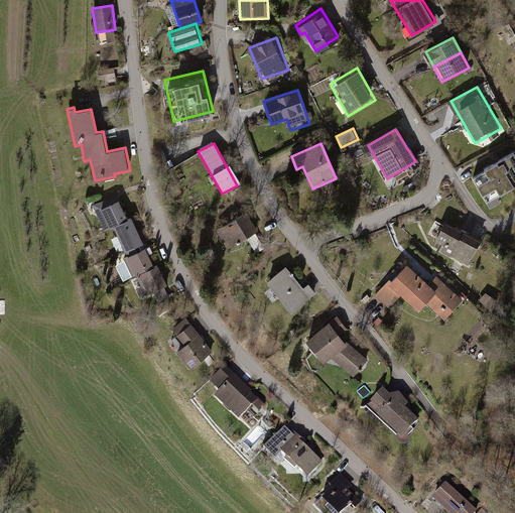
[(514,151),(471,174),(487,204),(514,188),(514,151)]
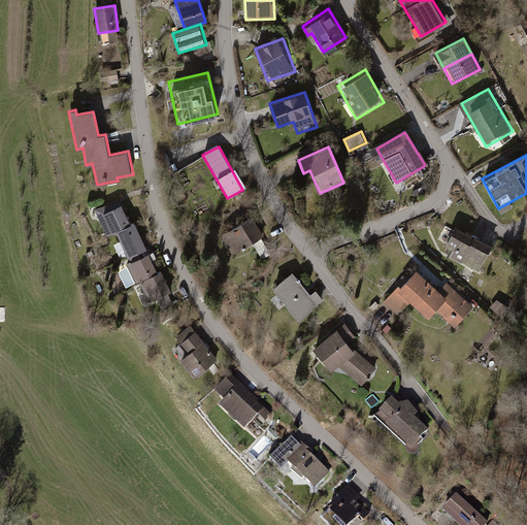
[(132,224),(122,203),(100,212),(109,234),(132,224)]
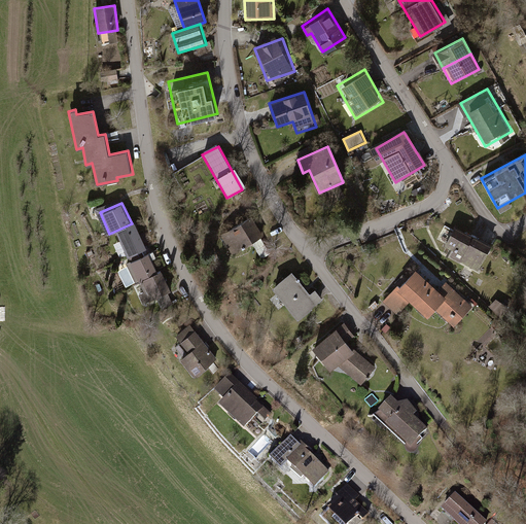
[(265,237),(252,215),(221,232),(233,253),(265,237)]
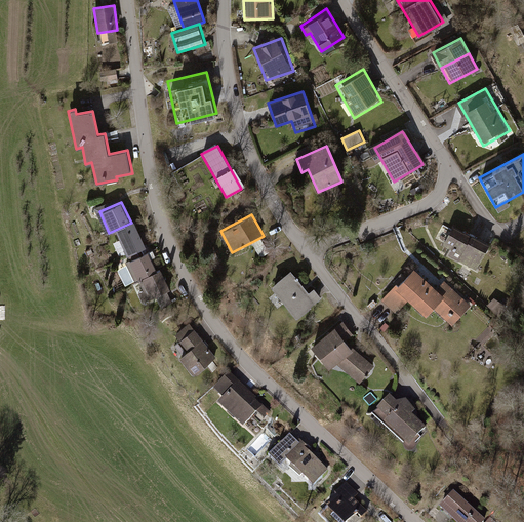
[(134,222),(131,223),(109,233),(113,242),(118,240),(125,257),(147,248),(134,222)]
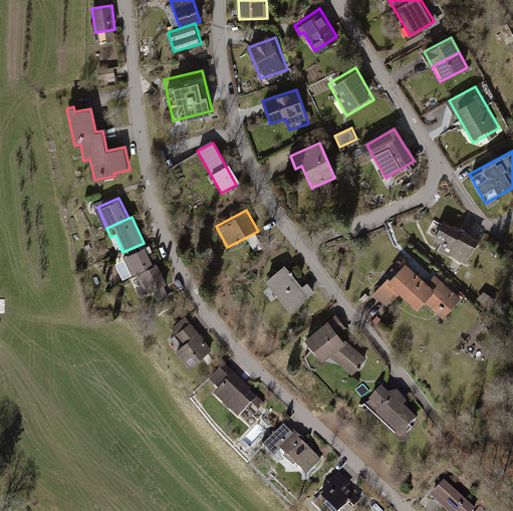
[(480,236),(441,220),(429,248),(468,264),(480,236)]
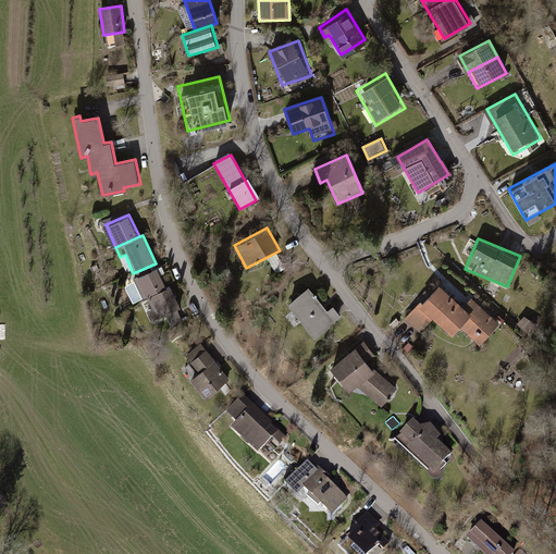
[(156,263),(133,273),(145,299),(168,288),(156,263)]
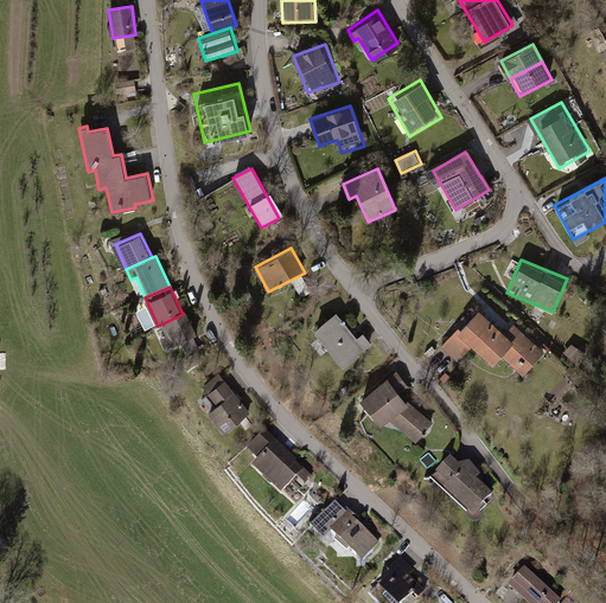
[(502,334),(477,310),(438,352),(457,370),(474,352),(488,366),(501,352),(523,373),(543,353),(512,324),(502,334)]
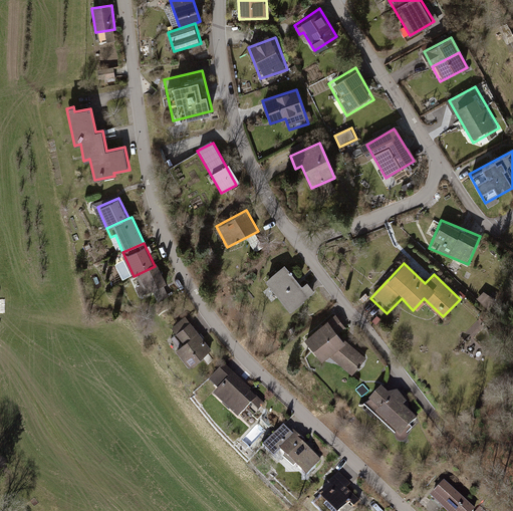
[(159,264),(155,266),(134,276),(139,286),(144,298),(155,293),(159,301),(173,295),(159,264)]
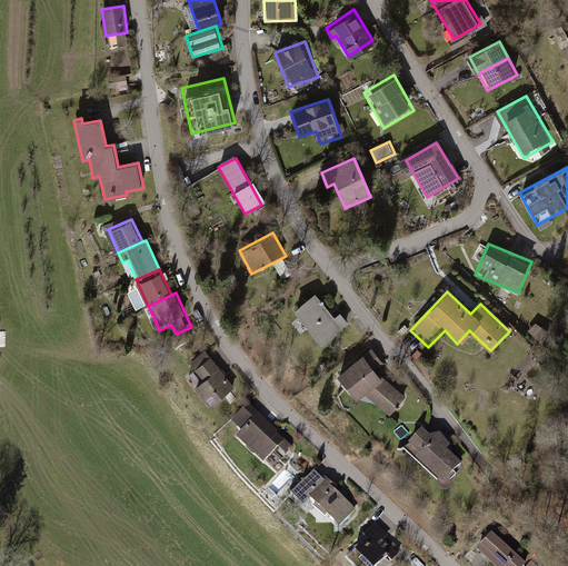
[(341,323),(319,294),(295,313),(317,343),(341,323)]
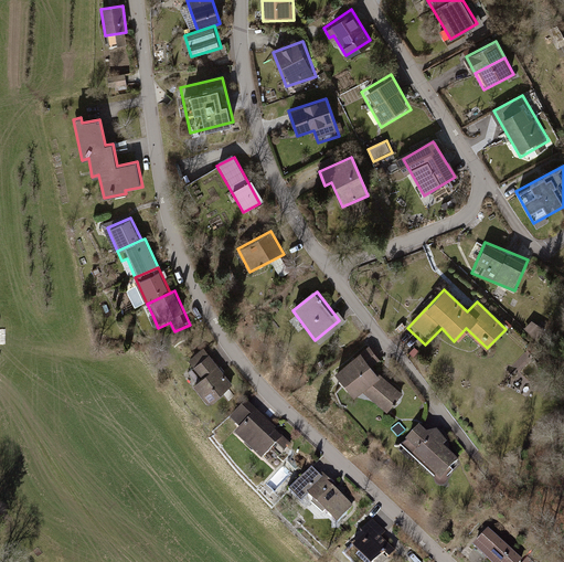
[(532,320),(525,329),(539,341),(546,333),(532,320)]
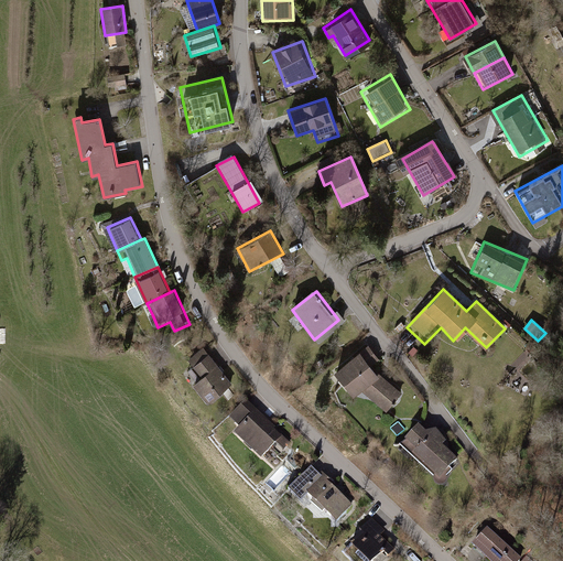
[(380,359),(369,346),(333,373),(353,397),(365,392),(383,410),(402,392),(380,374),(370,366),(380,359)]
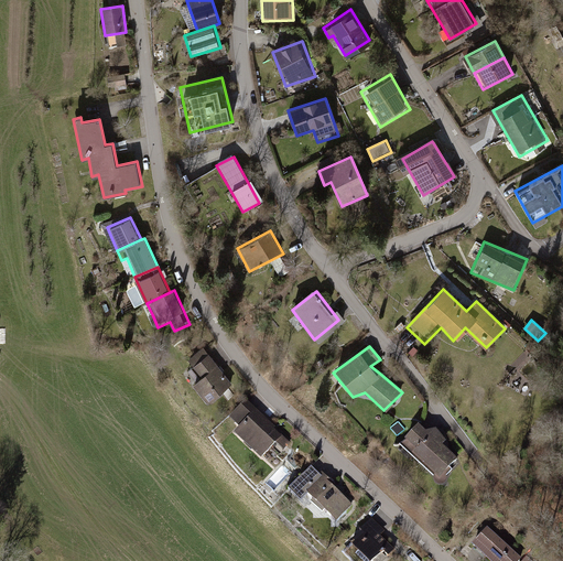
[(231,384),(204,348),(187,360),(201,378),(192,385),(206,402),(231,384)]
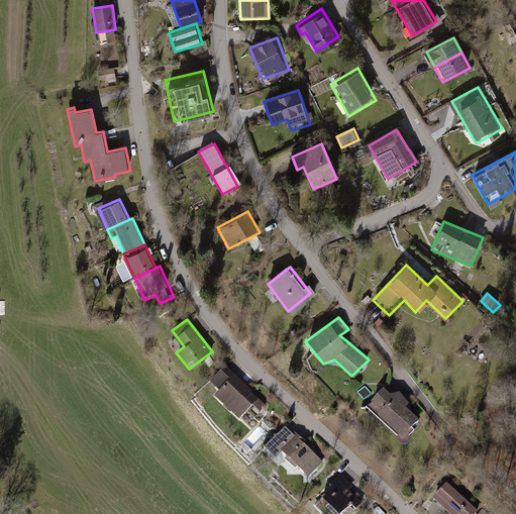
[(263,405),(227,367),(207,386),(241,423),(263,405)]
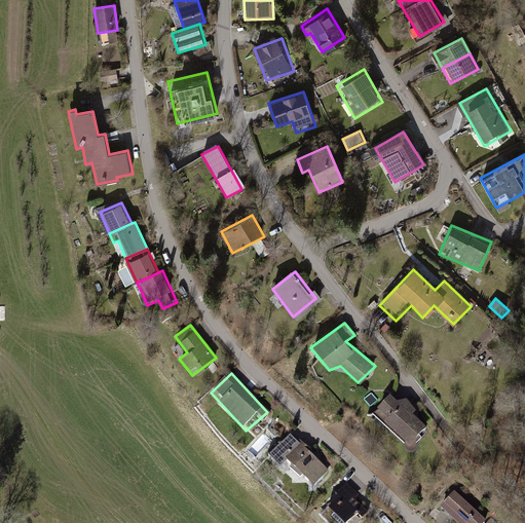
[(430,427),(388,395),(372,415),(413,449),(430,427)]
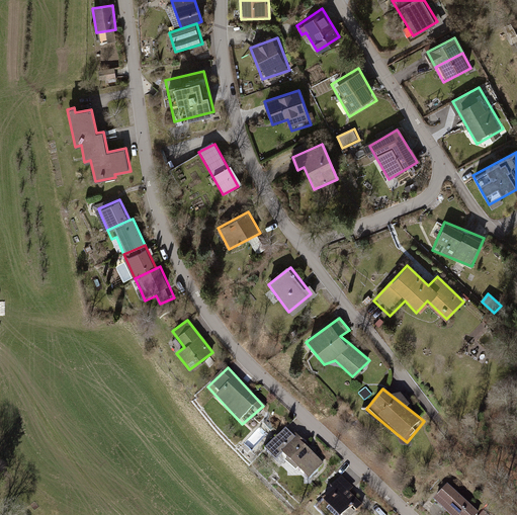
[(324,463),(295,439),(281,455),(310,480),(324,463)]
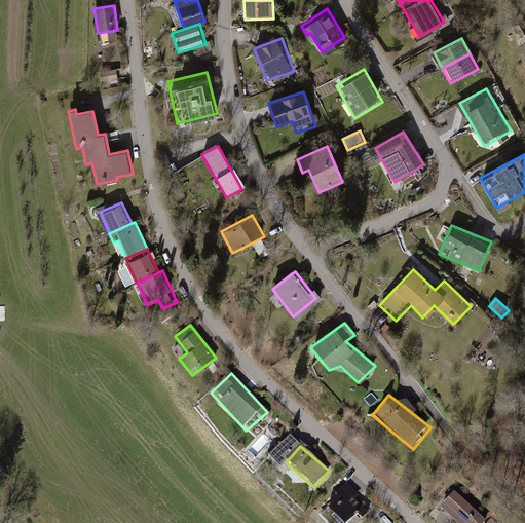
[(360,522),(373,509),(348,485),(326,509),(340,522),(360,522)]
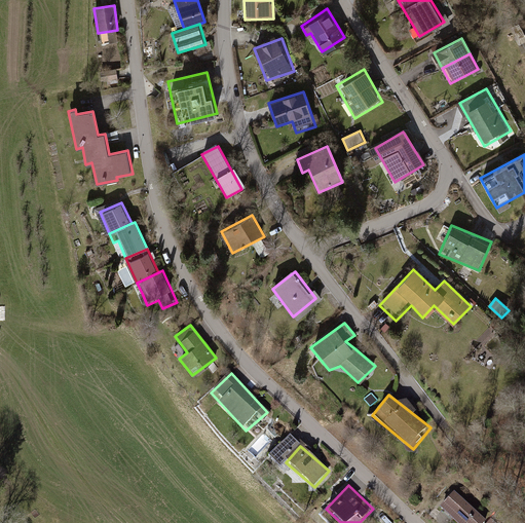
[(481,522),(484,519),(450,490),(434,511),(447,522),(481,522)]
